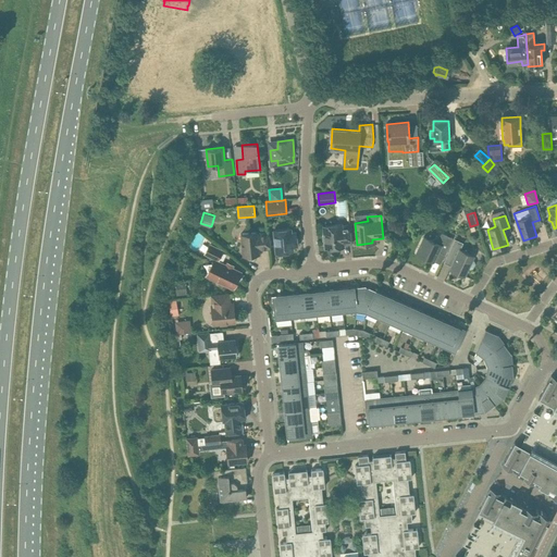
[(342,224),(324,226),(324,234),(323,235),(323,240),(325,242),(326,248),(344,246),(344,244),(351,243),(349,225),(342,226),(342,224)]
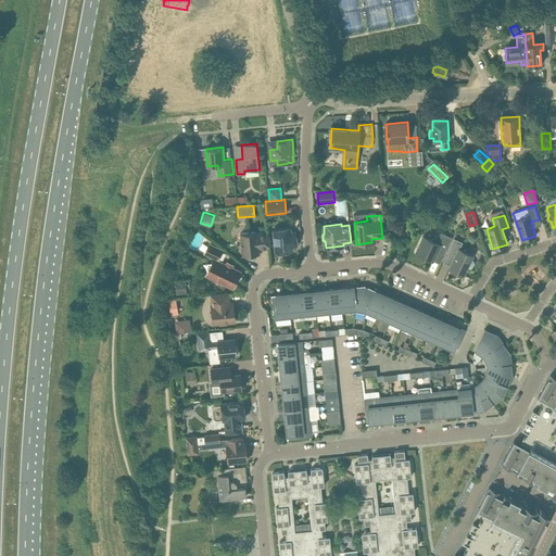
[(290,228),(274,230),(276,252),(293,250),(292,247),(297,245),(295,231),(291,232),(290,228)]
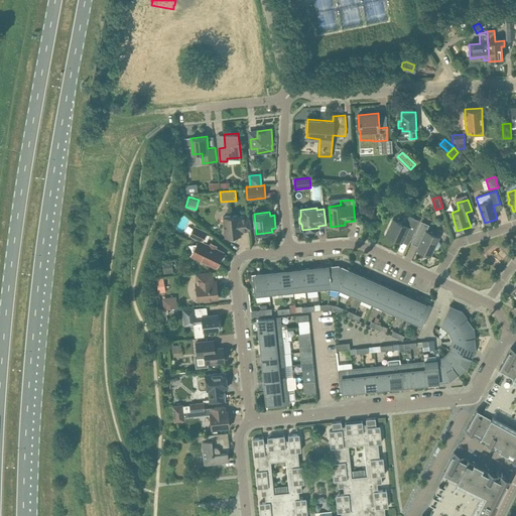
[(238,215),(224,217),(226,237),(241,235),(240,231),(250,230),(249,215),(238,216),(238,215)]
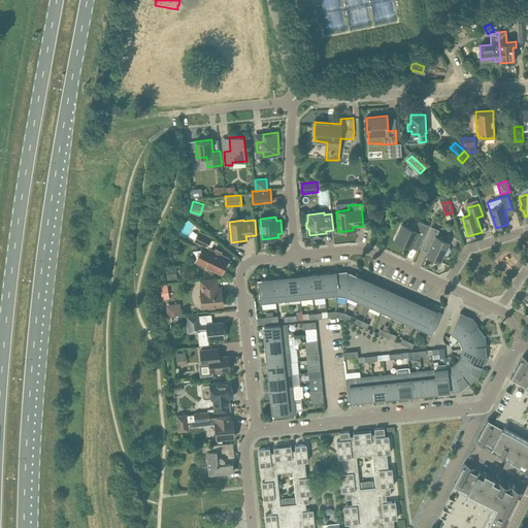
[(429,225),(419,221),(409,228),(402,224),(395,240),(411,248),(416,238),(422,241),(429,225)]
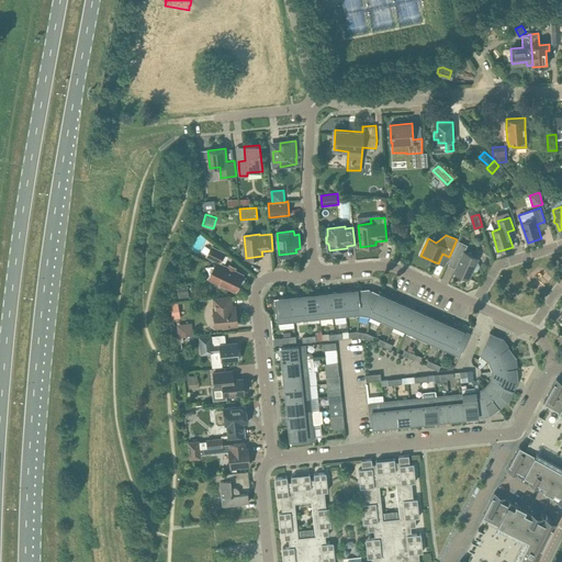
[(468,245),(459,240),(452,255),(460,258),(454,271),(469,278),(472,270),(475,271),(478,271),(480,266),(479,263),(476,262),(478,258),(464,251),(468,245)]
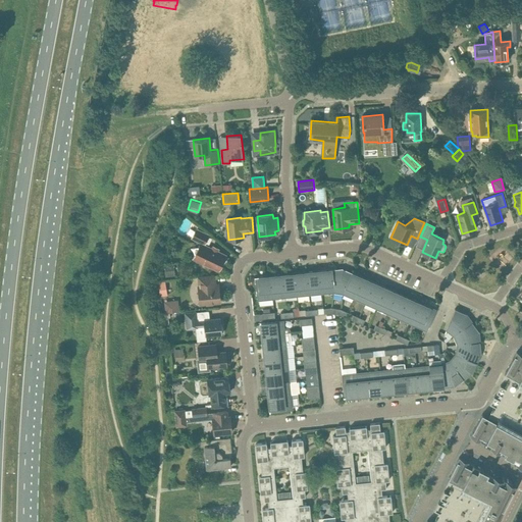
[(192,238),(204,243),(208,235),(196,229),(192,238)]
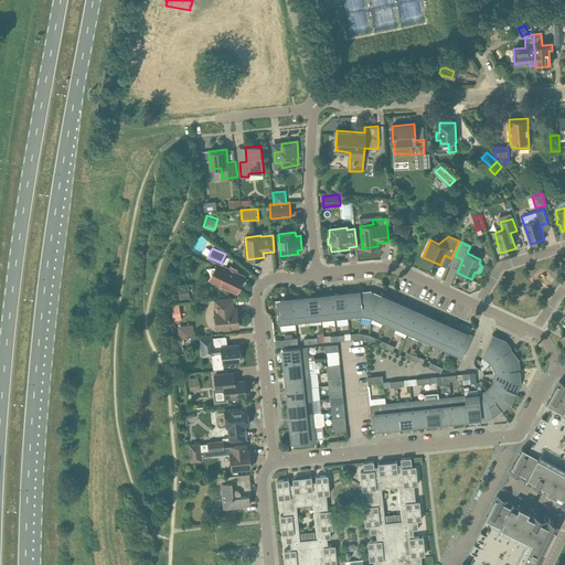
[(244,276),(217,264),(210,279),(236,292),(244,276)]
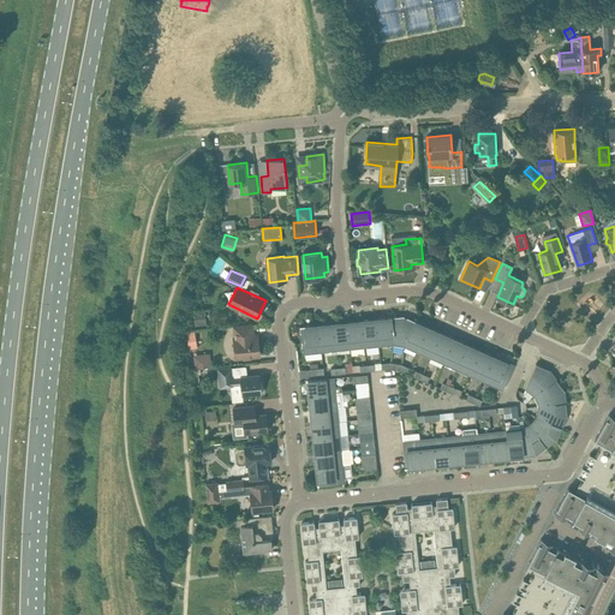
[(207,326),(206,312),(193,314),(196,327),(207,326)]
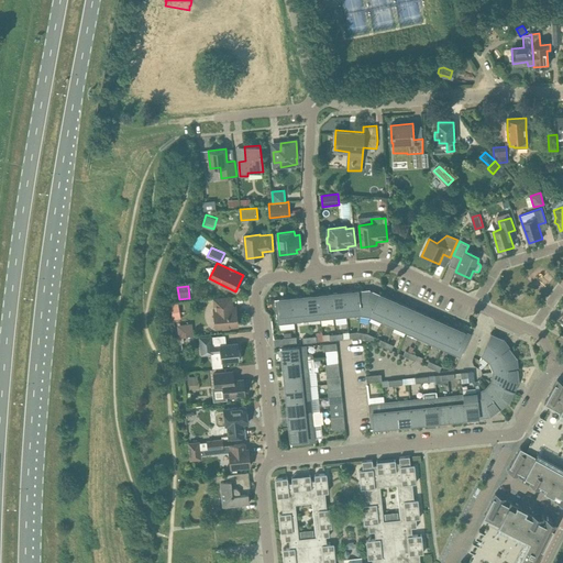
[(370,289),(356,290),(360,315),(361,315),(368,316),(373,290),(370,289)]
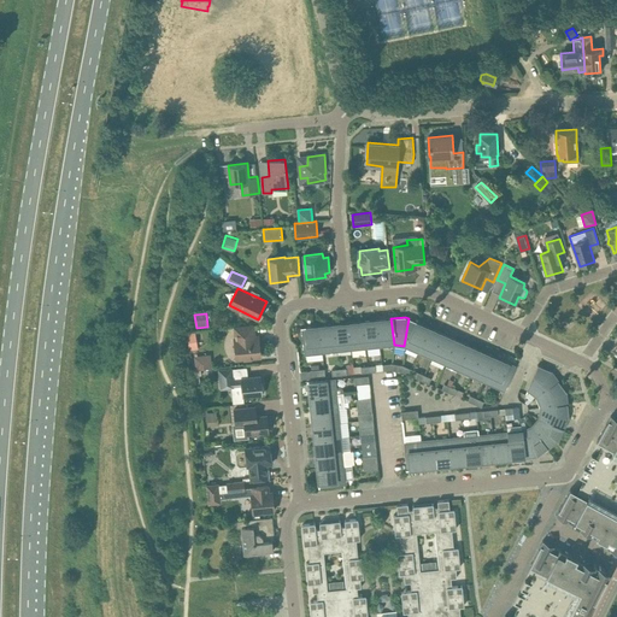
[(380,346),(394,345),(391,318),(377,319),(380,346)]
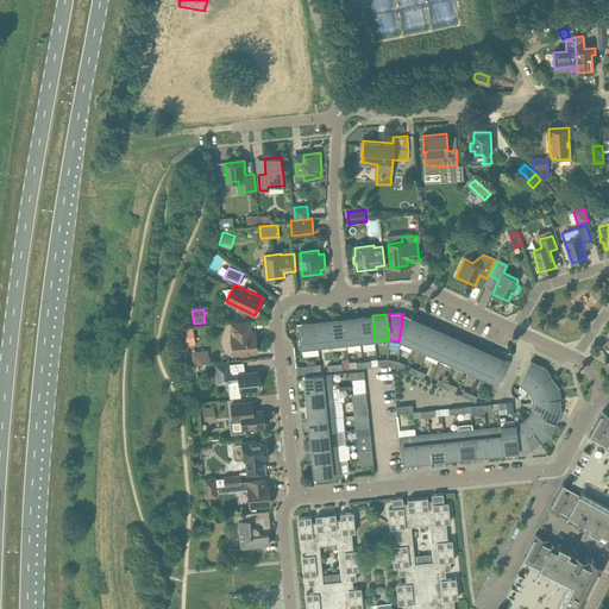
[(419,321),(403,314),(399,341),(401,343),(407,345),(419,321)]
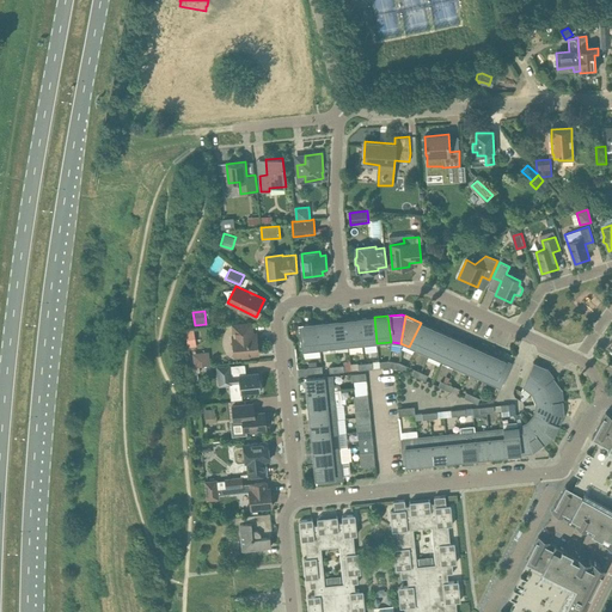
[(374,317),(360,318),(362,346),(377,343),(374,317)]
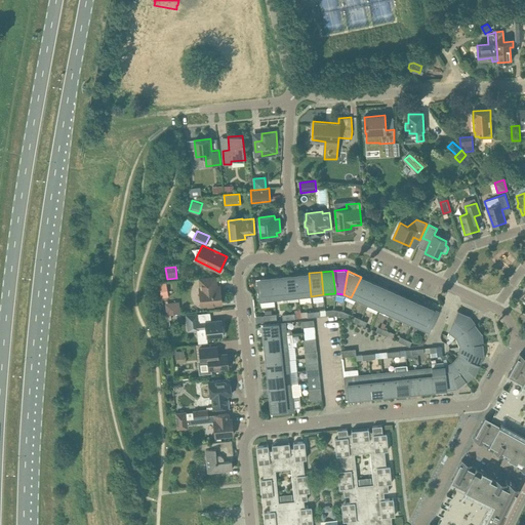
[(298,297),(311,296),(309,273),(296,275),(298,297)]
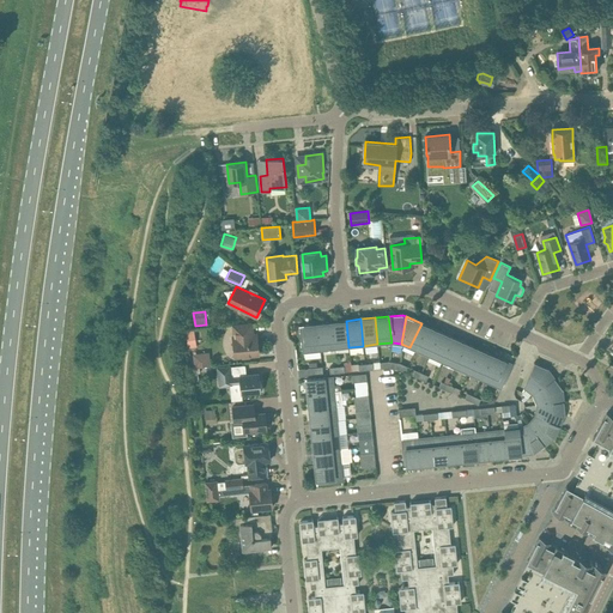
[(346,321),(332,322),(334,349),(349,347),(346,321)]
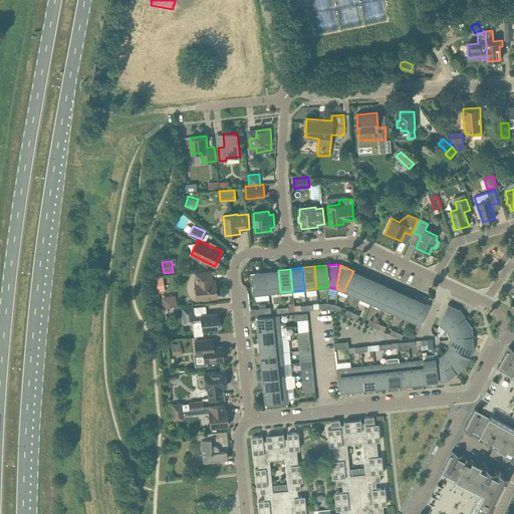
[(278,270),(266,271),(269,293),(280,292),(278,270)]
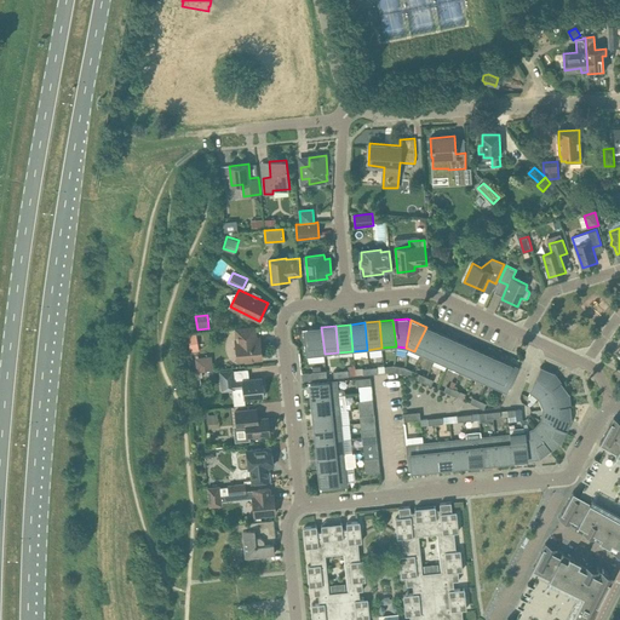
[(254,327),(236,329),(237,339),(235,339),(237,360),(262,357),(260,337),(256,338),(254,327)]
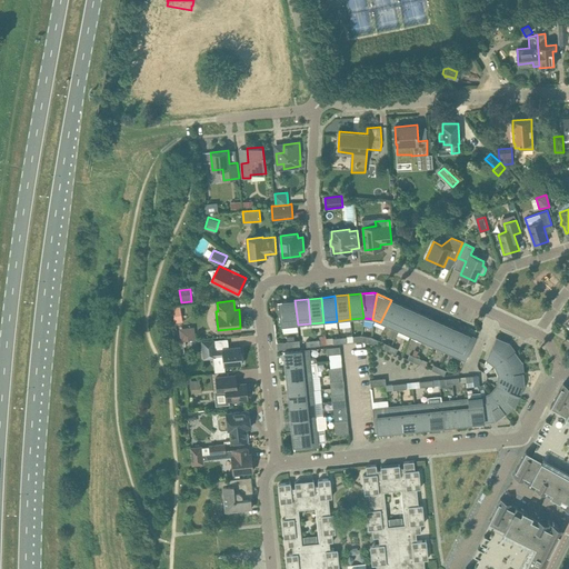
[(281,327),(298,325),(295,300),(278,302),(279,302),(281,327)]
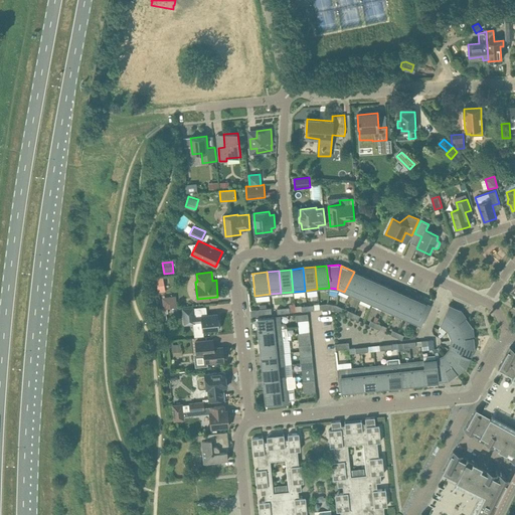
[(366,277),(354,272),(344,292),(357,298),(366,277)]
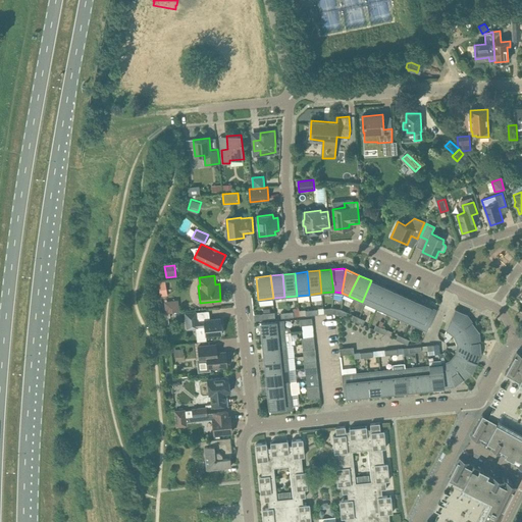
[(165,279),(158,280),(161,296),(167,295),(165,279)]
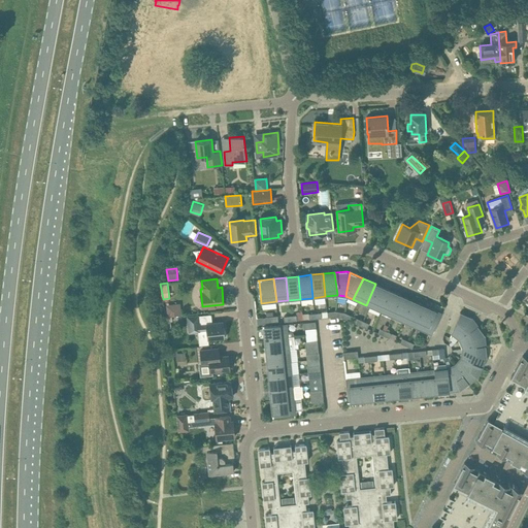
[(389,290),(375,284),(366,305),(380,311),(389,290)]
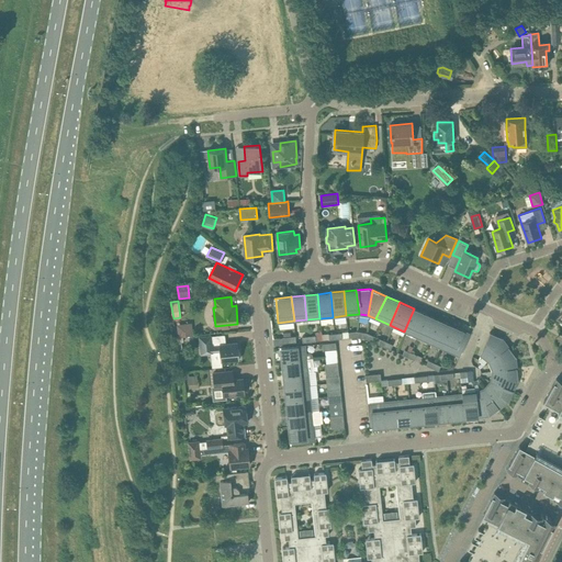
[(428,315),(414,308),(404,332),(417,337),(428,315)]
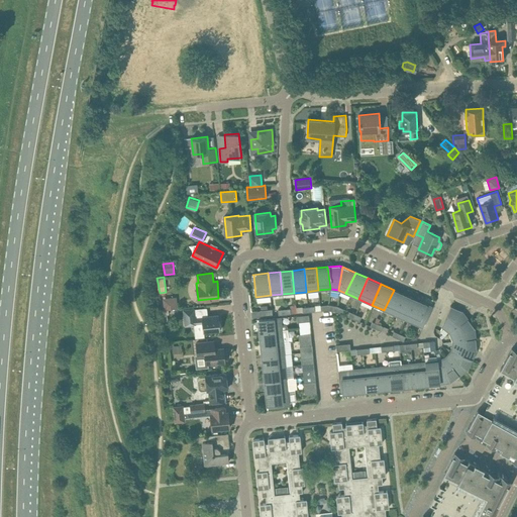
[(384,310),(397,316),(406,295),(394,290),(384,310)]
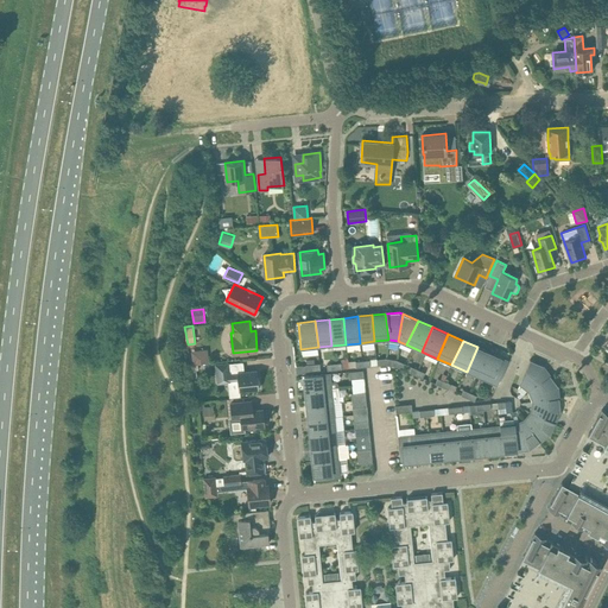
[(493,354),(477,347),(467,372),(482,378),(493,354)]
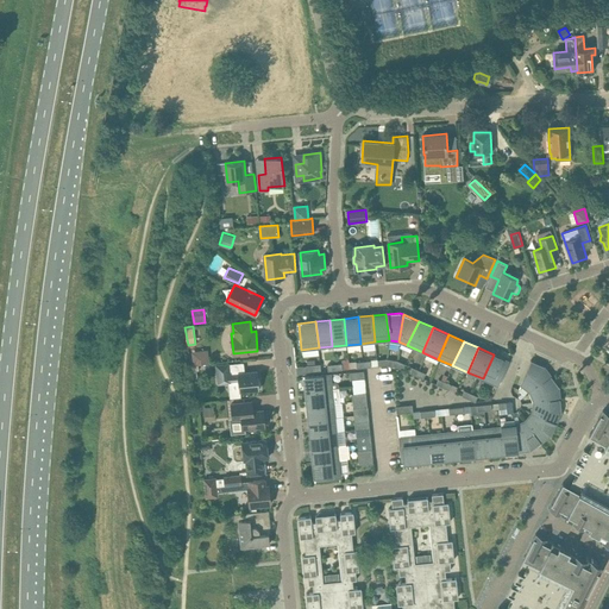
[(193,365),(198,365),(209,364),(208,350),(192,352),(193,365)]
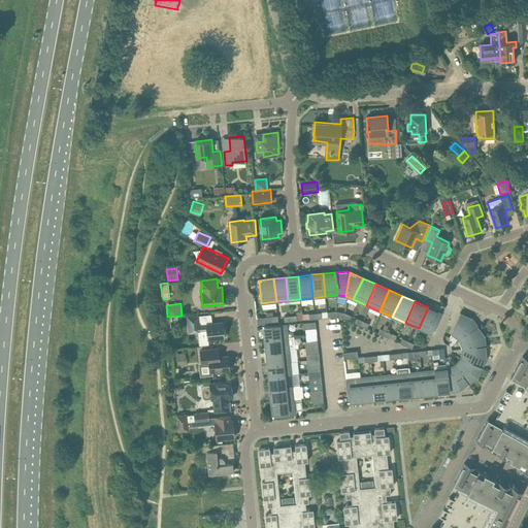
[(428,307),(419,328),(431,334),(440,314),(428,307)]
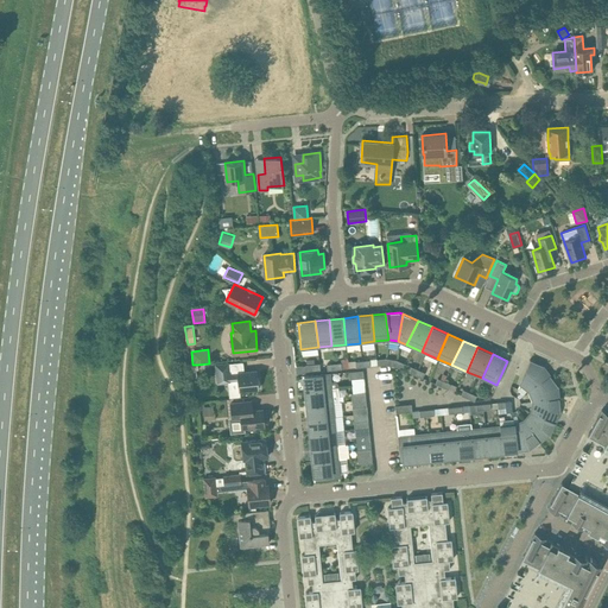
[(530,393),(552,378),(545,368),(543,371),(542,368),(543,366),(544,366),(530,360),(531,361),(520,385),(529,392),(530,393)]
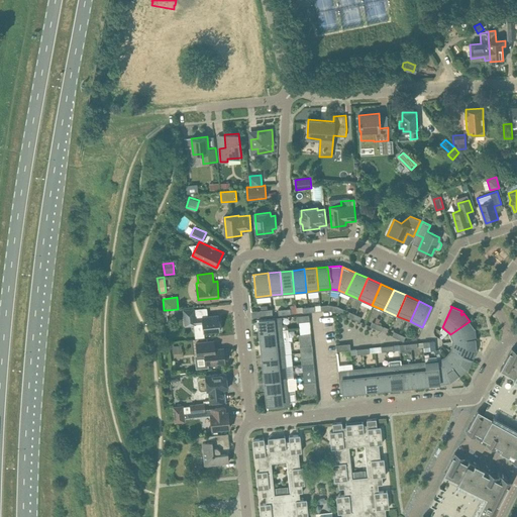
[(195,309),(184,310),(186,325),(197,324),(196,324),(202,323),(203,332),(220,330),(220,328),(221,327),(221,326),(221,324),(220,323),(219,322),(219,315),(202,316),(202,317),(196,317),(195,309)]
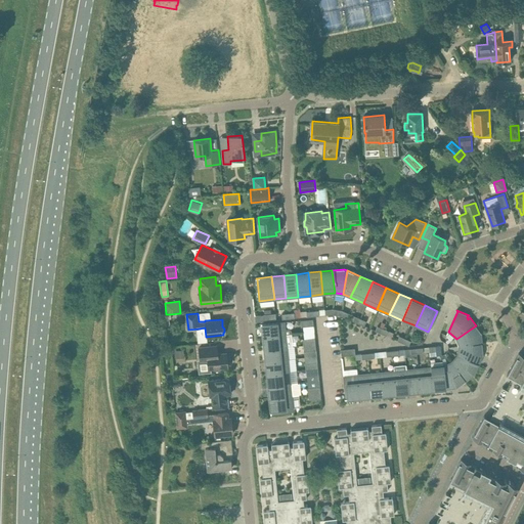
[(263,337),(286,335),(285,321),(262,324),(263,337)]
